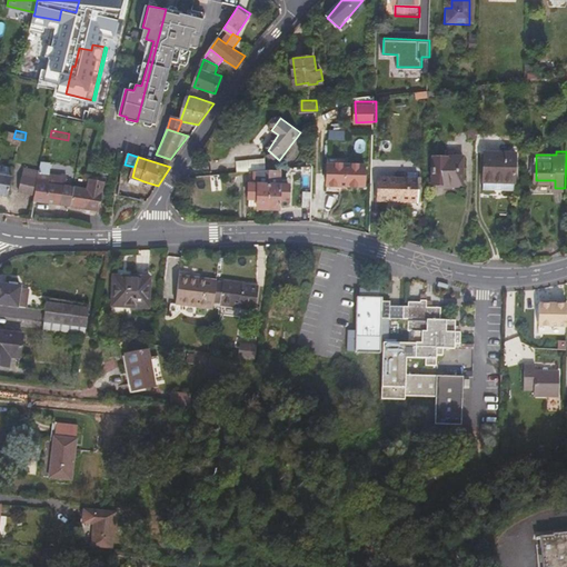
[(436,186),(461,187),(463,159),(436,158),(436,186)]
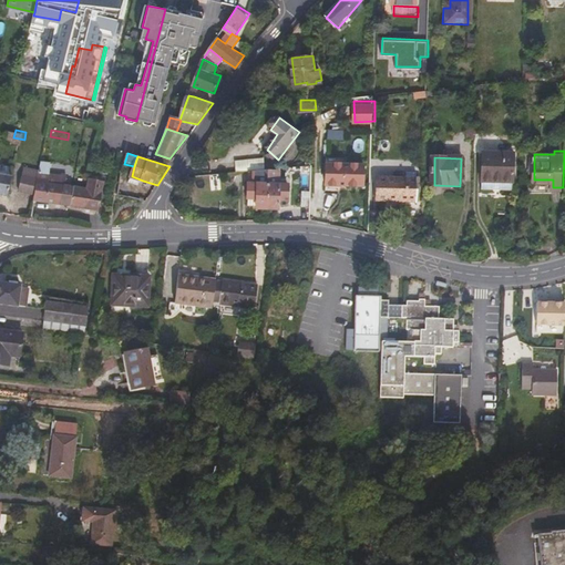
[(337,185),(365,185),(365,165),(338,163),(338,158),(326,158),(324,188),(337,188),(337,185)]
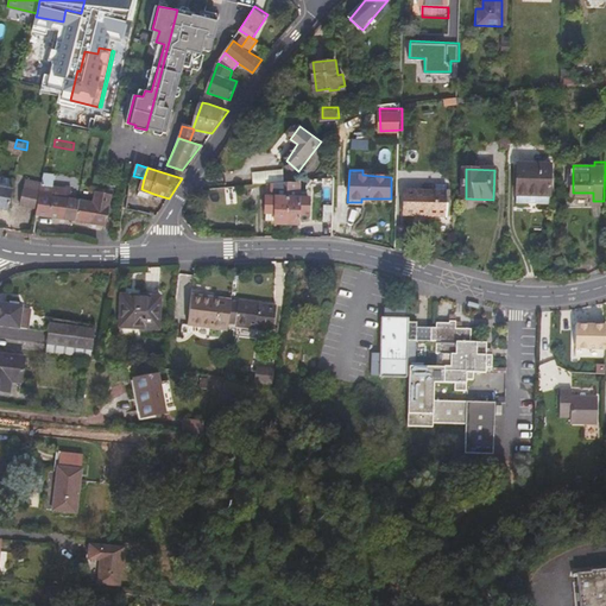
[(0,203),(14,208),(19,185),(6,183),(7,178),(7,172),(0,171),(0,203)]
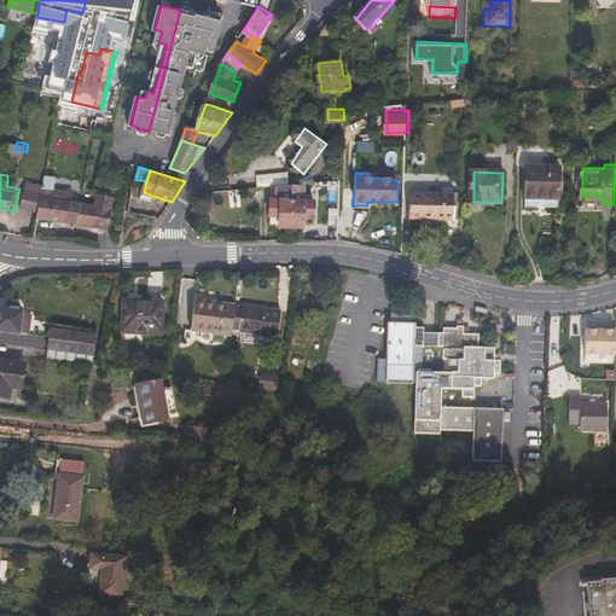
[(40,215),(75,221),(79,201),(82,185),(60,181),(62,176),(50,174),(47,185),(42,209),(40,215)]
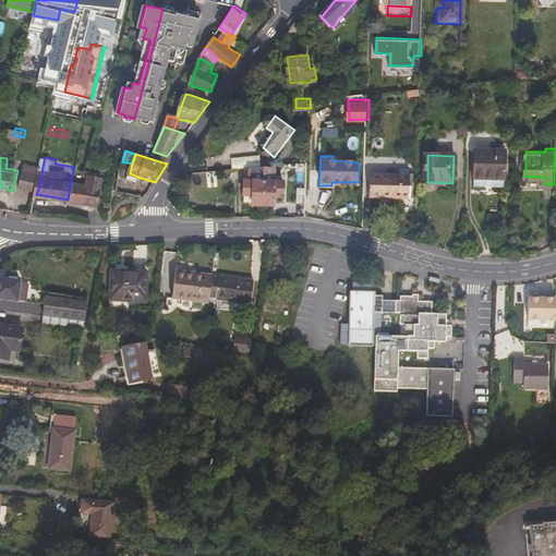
[(502,186),(503,158),(472,157),(471,185),(502,186)]
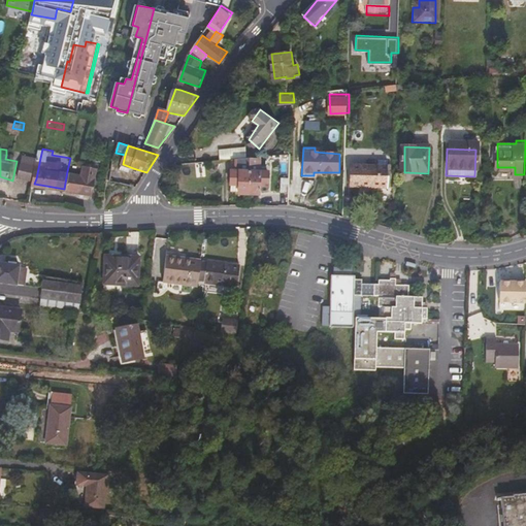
[(36,178),(40,158),(26,154),(22,175),(36,178)]
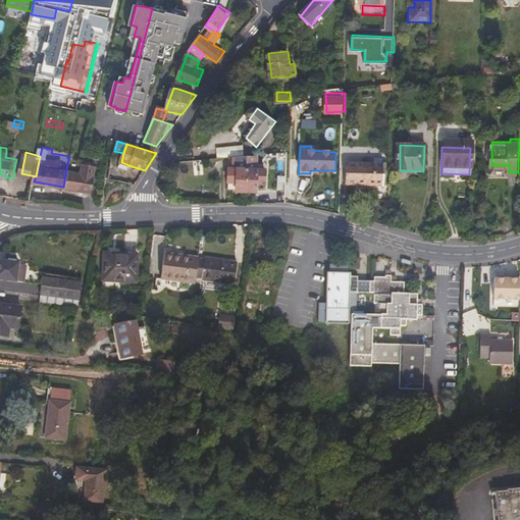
[(256,156),(226,156),(227,183),(228,183),(228,189),(235,189),(235,191),(256,191),(256,182),(264,182),(264,168),(256,168),(256,156)]
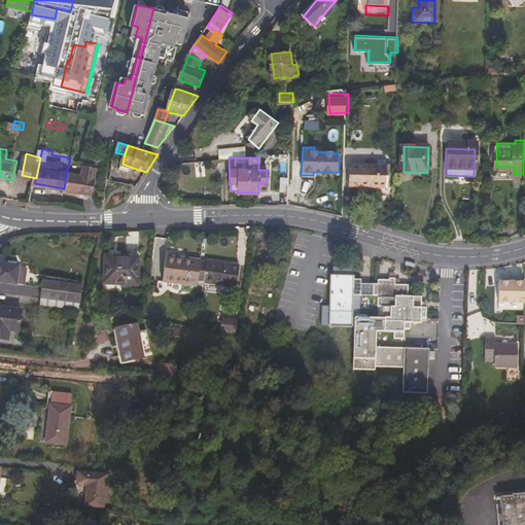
[(98,167),(85,164),(82,174),(67,171),(64,188),(94,193),(98,167)]
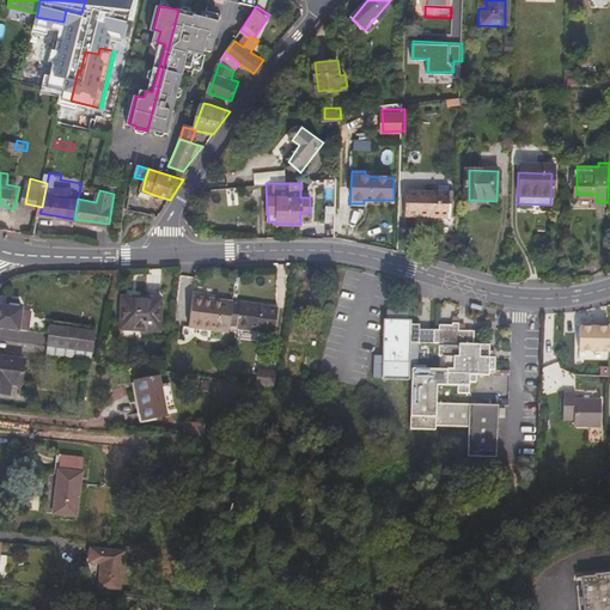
[(410,218),(453,219),(453,194),(410,193),(410,218)]
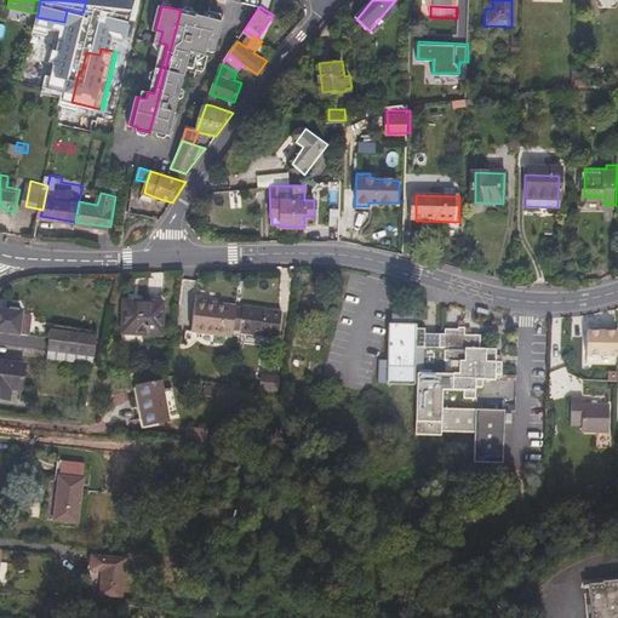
[(195,320),(236,326),(241,297),(200,291),(195,320)]
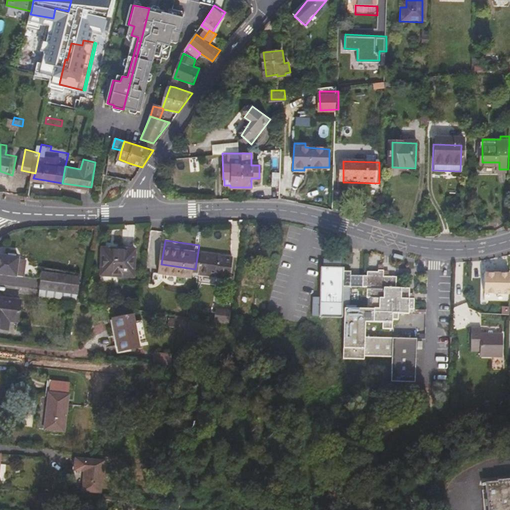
[(134,272),(137,246),(104,243),(101,269),(134,272)]
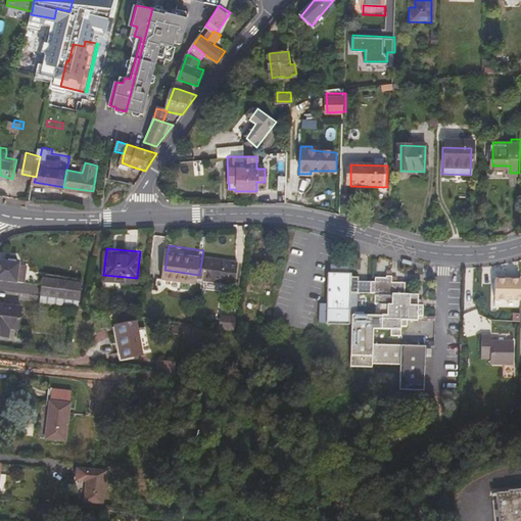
[(219,272),(219,275),(238,278),(241,255),(208,251),(206,271),(219,272)]
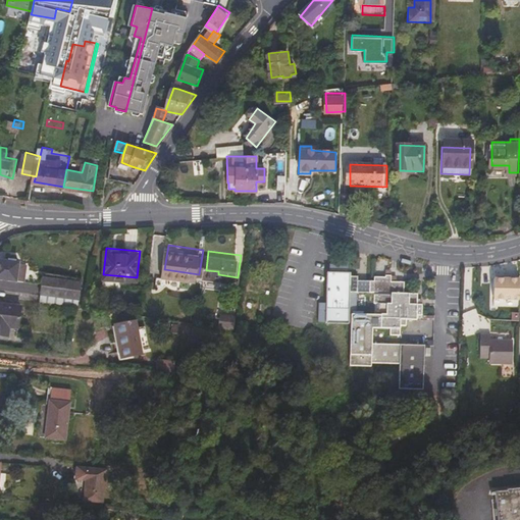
[(0,260),(0,278),(26,281),(28,264),(15,262),(15,259),(5,258),(5,261),(0,260)]
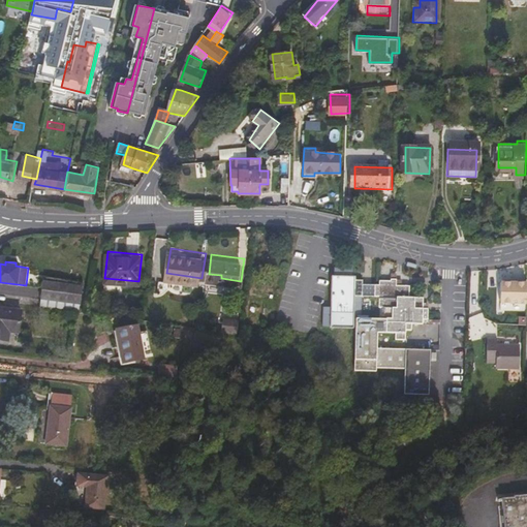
[(370,283),(360,282),(360,281),(352,281),(352,277),(349,277),(349,271),(346,271),(332,271),(331,277),(329,277),(328,308),(320,308),(320,328),(328,328),(328,329),(351,329),(351,328),(353,328),(353,372),(375,372),(375,369),(402,370),(402,394),(427,395),(428,350),(376,349),(376,333),(394,334),(394,340),(404,340),(404,331),(410,332),(410,324),(440,326),(439,320),(427,319),(428,305),(423,305),(423,297),(409,296),(409,285),(401,284),(396,284),(396,279),(397,278),(397,273),(394,272),(391,272),(391,277),(391,279),(378,279),(378,283),(373,283),(370,283)]
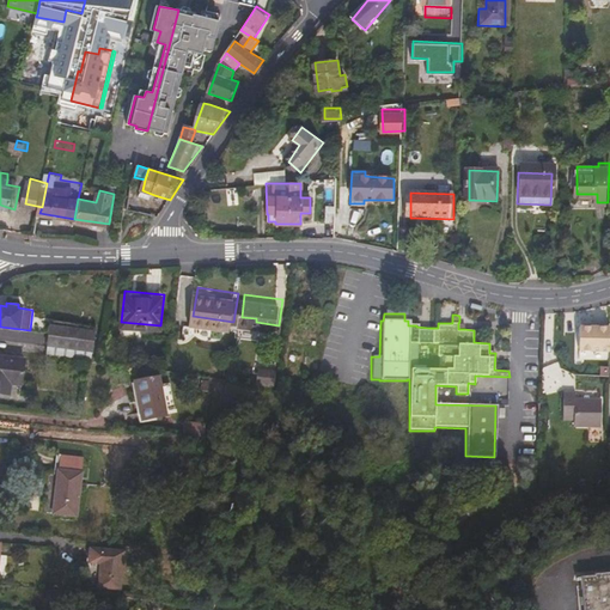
[(590,361),(609,363),(609,349),(602,348),(602,323),(593,323),(593,327),(589,327),(587,330),(575,330),(575,348),(590,349),(590,361)]
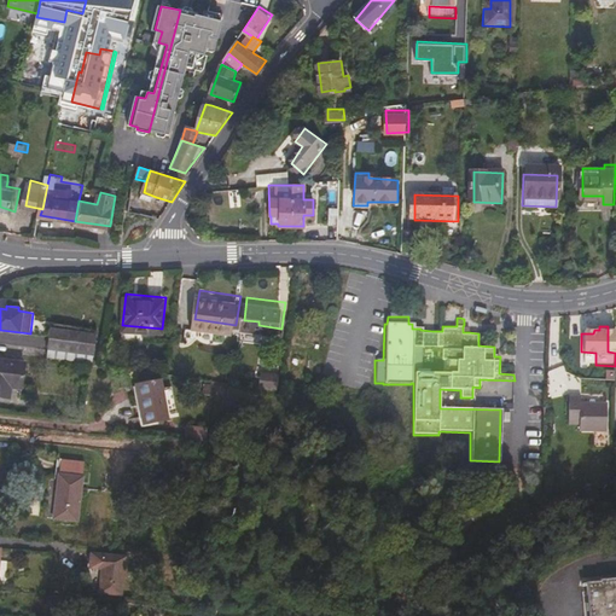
[(93,362),(97,335),(54,327),(50,355),(93,362)]
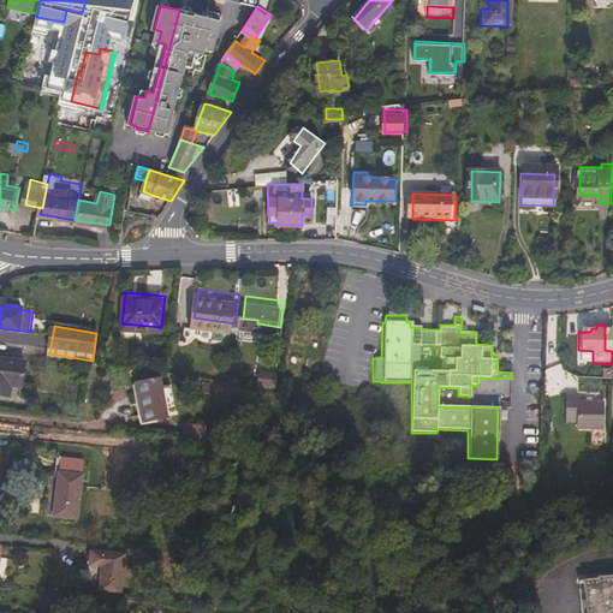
[(4,382),(12,384),(23,386),(25,359),(0,355),(0,392),(3,393),(4,382)]
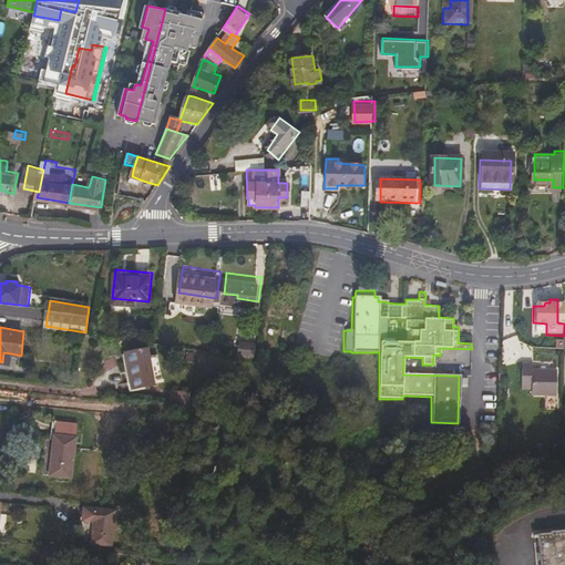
[(243,340),(240,356),(257,358),(259,343),(243,340)]
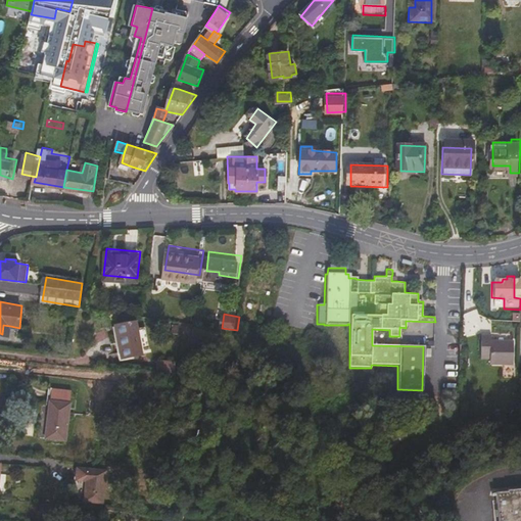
[(121,357),(141,352),(135,322),(115,325),(121,357)]
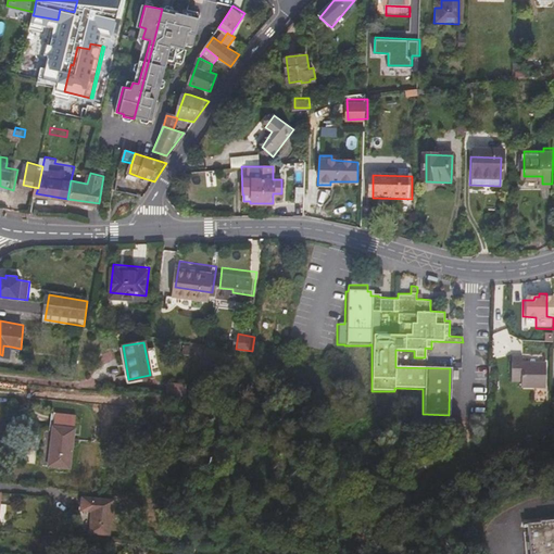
[(10,356),(11,347),(3,345),(2,355),(10,356)]
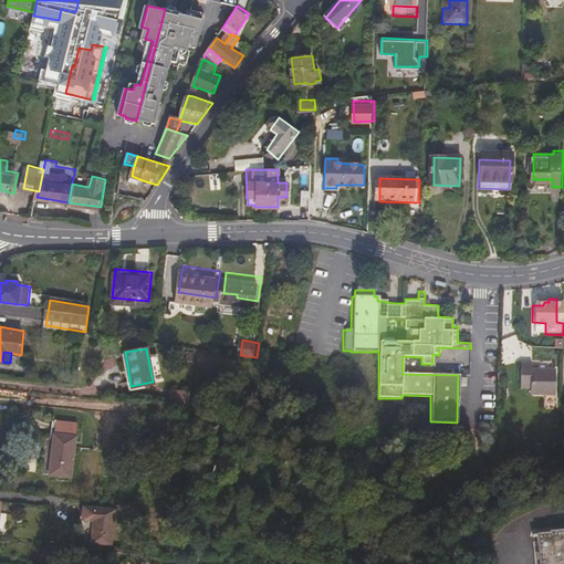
[(531,399),(555,399),(555,373),(532,373),(531,366),(521,367),(520,392),(531,392),(531,399)]
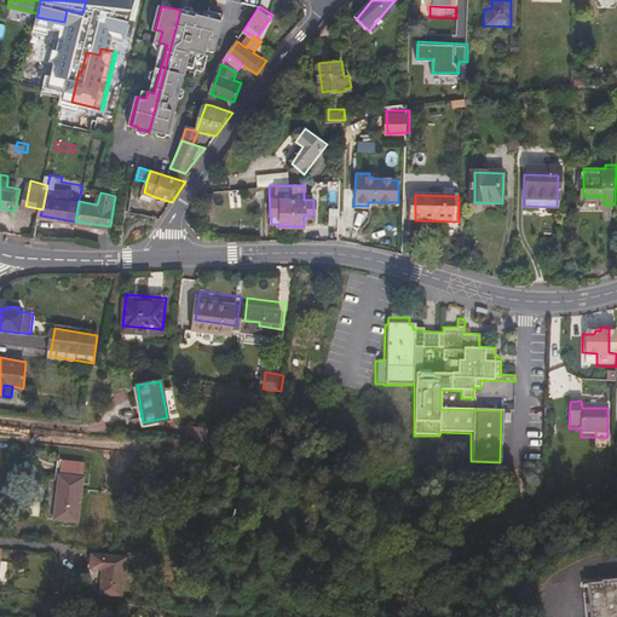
[(183,442),(205,444),(207,431),(184,428),(183,442)]
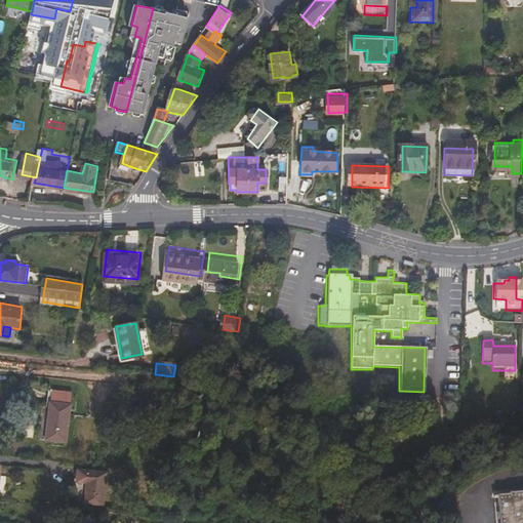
[(42,439),(63,441),(70,391),(46,388),(44,401),(47,401),(42,439)]
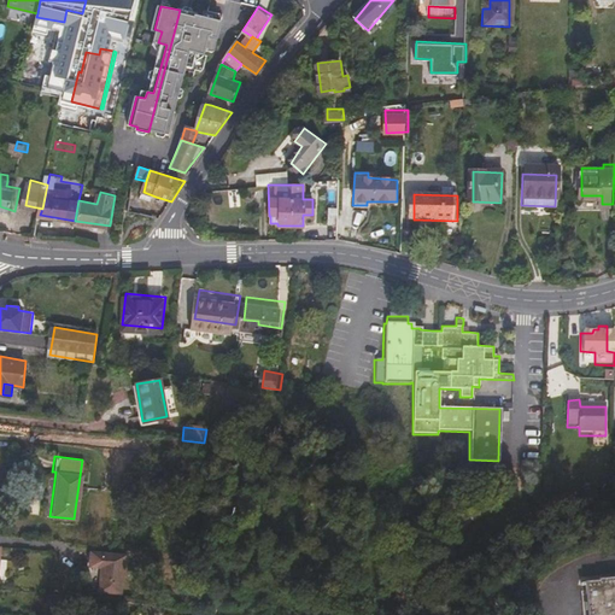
[(121,596),(124,557),(92,554),(89,568),(103,569),(100,592),(121,596)]
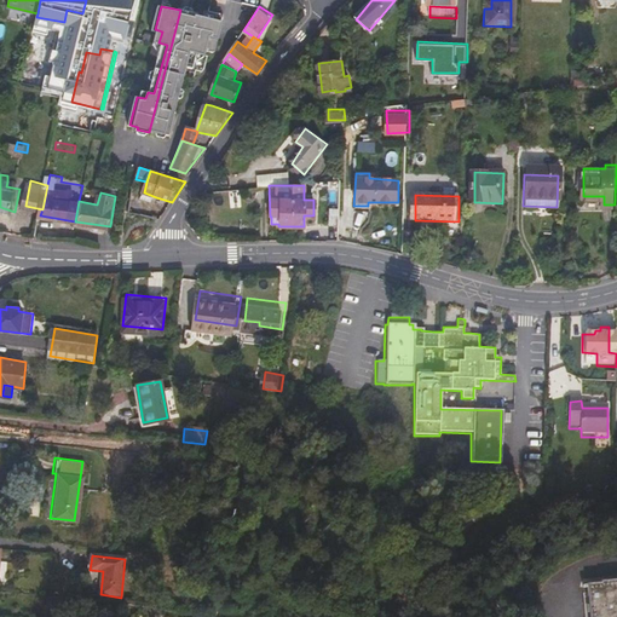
[(616,576),(613,577),(613,580),(600,581),(604,616),(616,616),(616,576)]
